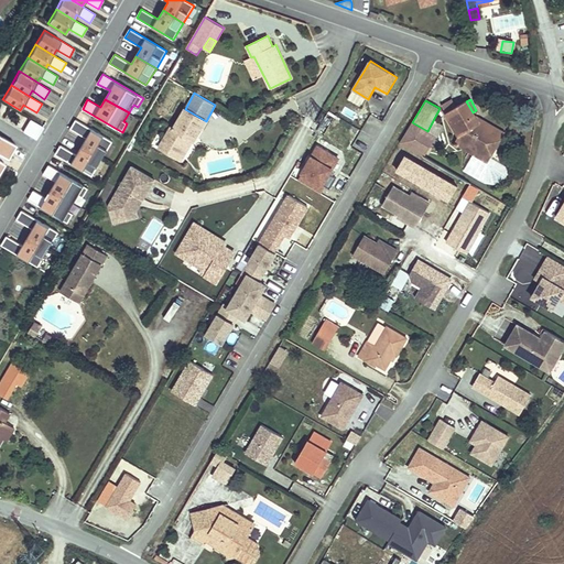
[(442,106),(446,114),(456,107),(452,100),(442,106)]
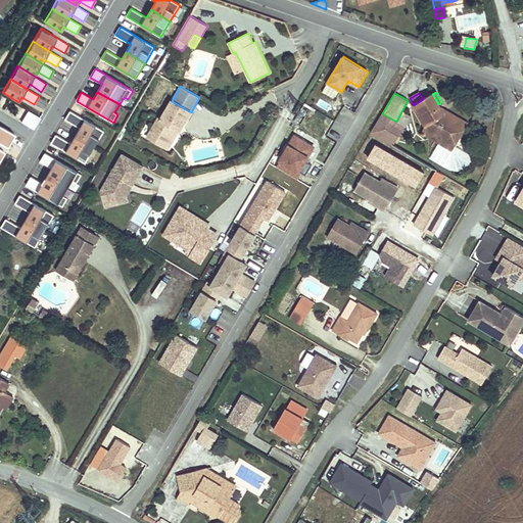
[(441,109),(438,104),(432,94),(423,99),(414,105),(425,126),(429,133),(435,136),(437,132),(448,138),(459,122),(439,111),(441,109)]
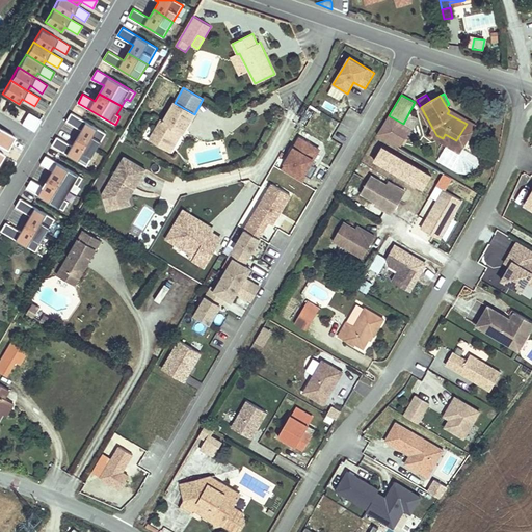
[(194,114),(175,103),(164,121),(163,120),(163,121),(161,120),(150,139),(168,150),(180,131),(183,133),(194,114)]
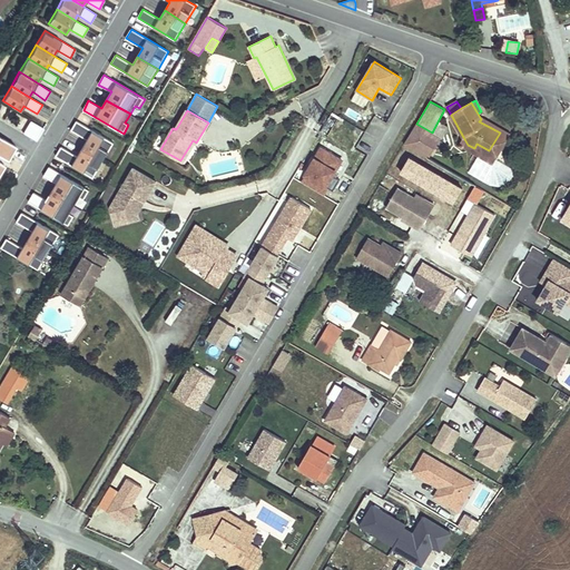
[(500,133),(502,129),(481,118),(479,121),(500,133)]
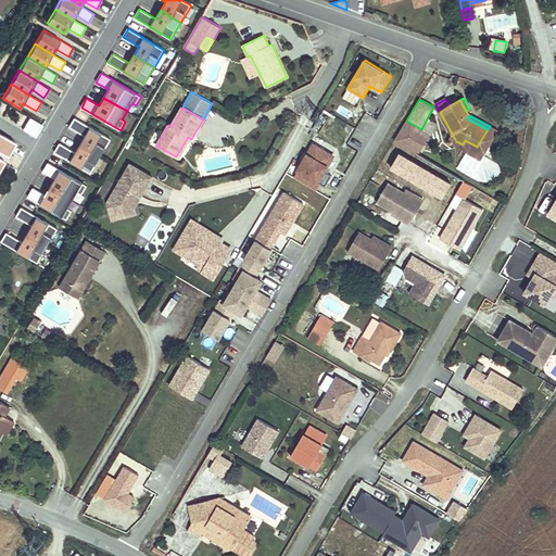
[(36,137),(42,126),(29,118),(23,129),(36,137)]
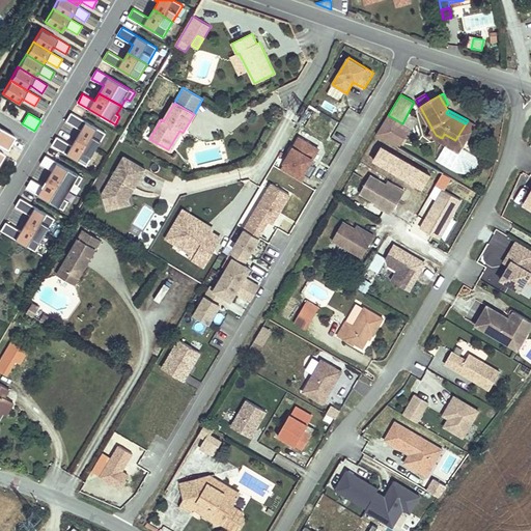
[(96,149),(106,134),(72,113),(66,121),(82,131),(77,138),(96,149)]
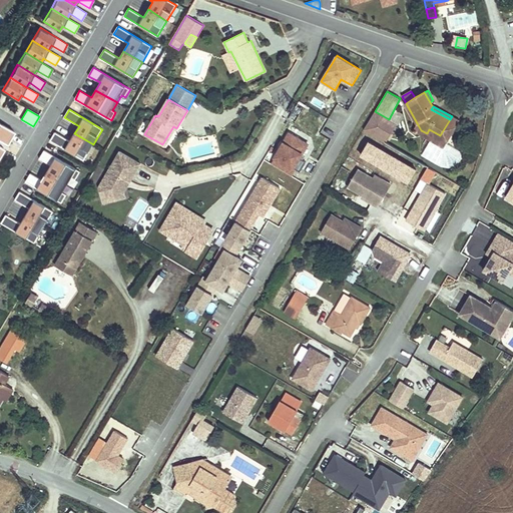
[(397,124),(389,119),(375,111),(364,130),(385,142),(397,124)]
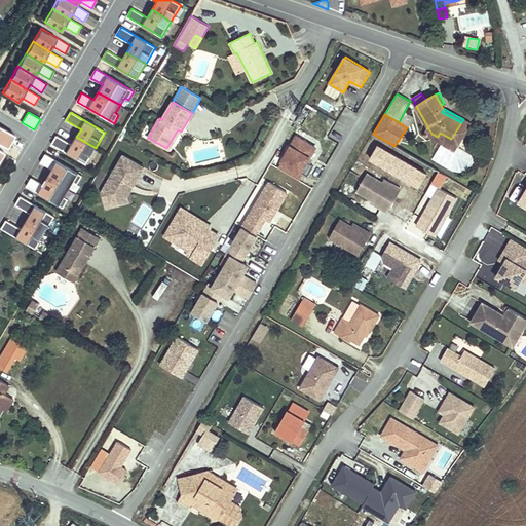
[(463,119),(461,122),(451,139),(440,133),(438,137),(431,134),(427,126),(422,135),(426,138),(427,136),(455,151),(471,124),(463,119)]
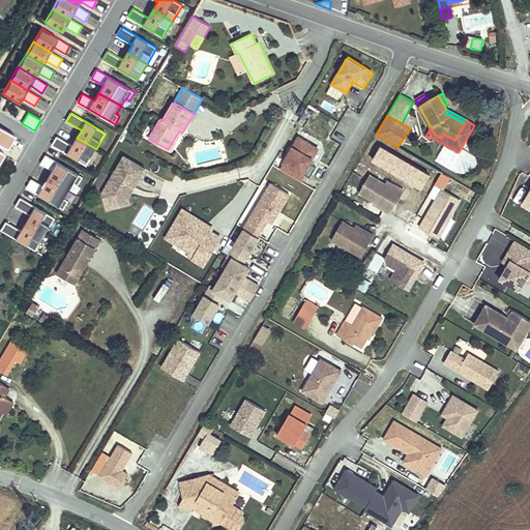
[(0,144),(7,149),(15,137),(0,127),(0,144)]
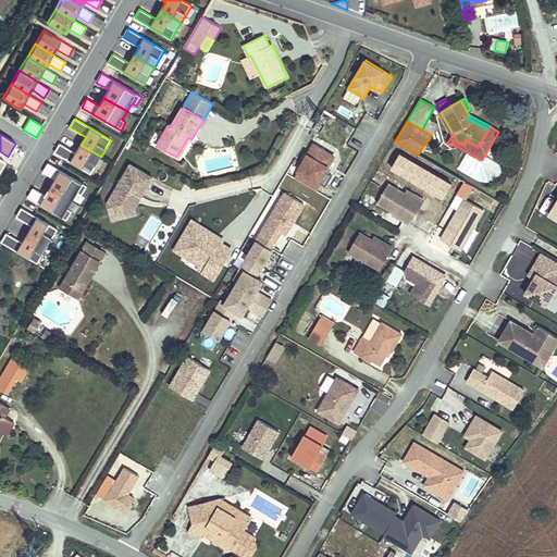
[(181,159),(192,139),(188,137),(176,157),(181,159)]
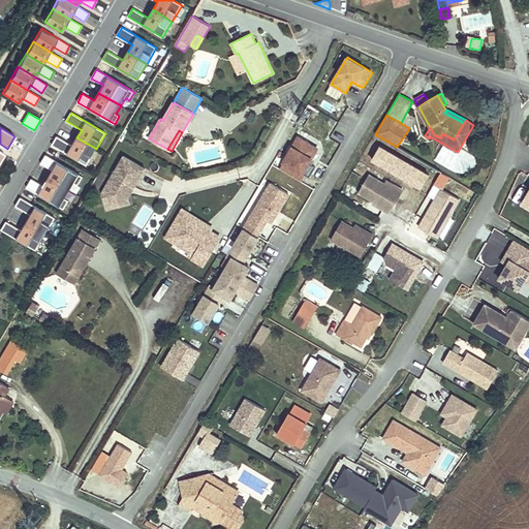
[(86,165),(96,149),(76,137),(72,146),(57,136),(52,145),(86,165)]
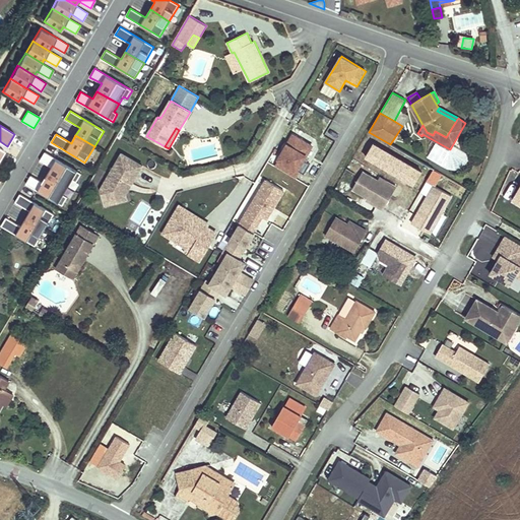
[(275,166),(297,179),(300,172),(304,175),(310,165),(304,160),(312,146),(293,135),(275,166)]
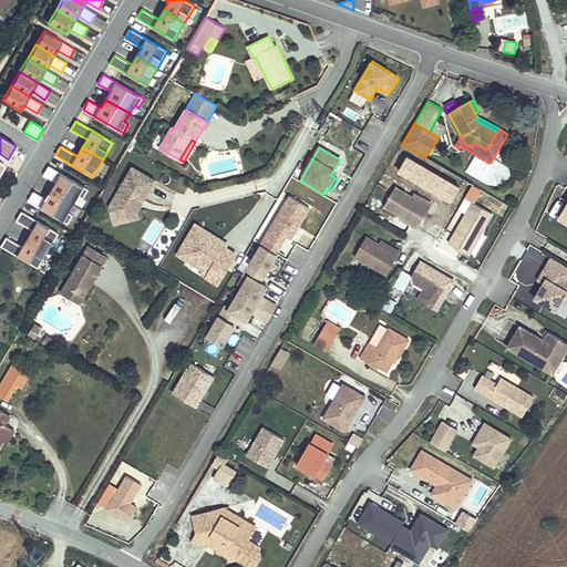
[(404,158),(399,171),(420,179),(425,167),(404,158)]
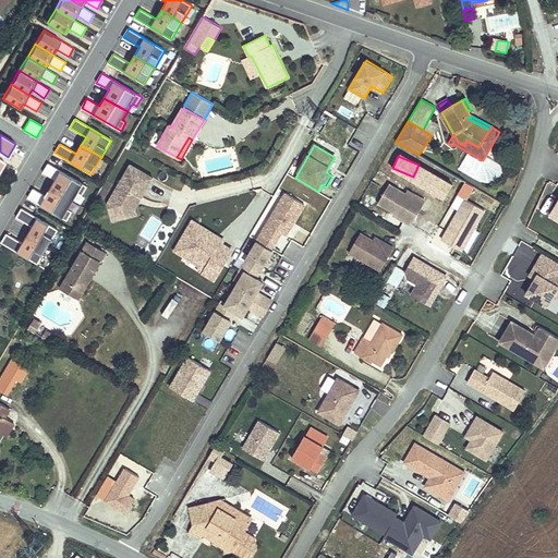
[(83,195),(88,186),(48,164),(43,172),(56,179),(50,187),(74,202),(79,193),(83,195)]
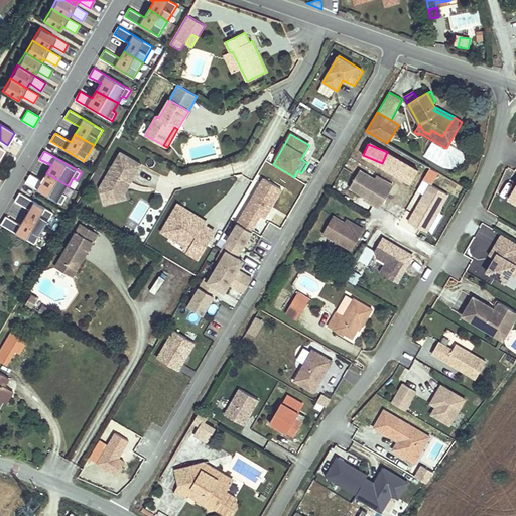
[(100,187),(101,192),(116,201),(126,199),(123,188),(128,180),(131,182),(141,164),(121,152),(100,187)]
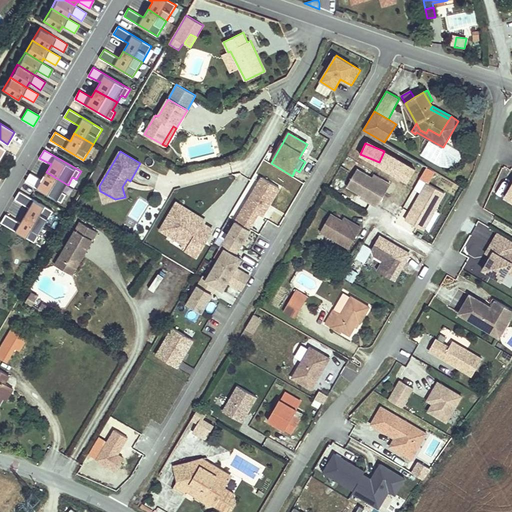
[(390,184),(382,180),(380,183),(357,169),(347,186),(362,195),(372,200),(370,202),(377,206),(390,184)]
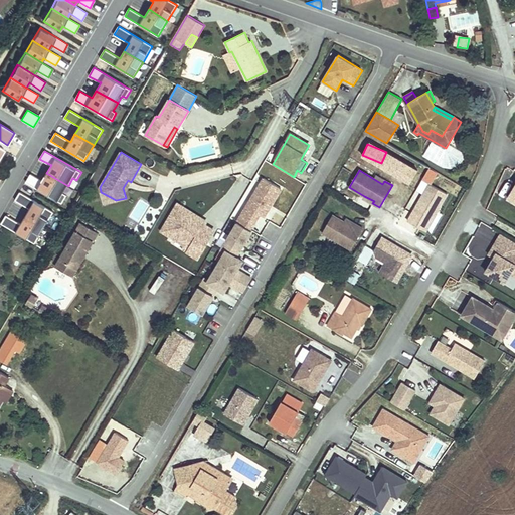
[(63,194),(68,186),(46,173),(42,181),(30,174),(26,182),(62,203),(66,195),(63,194)]
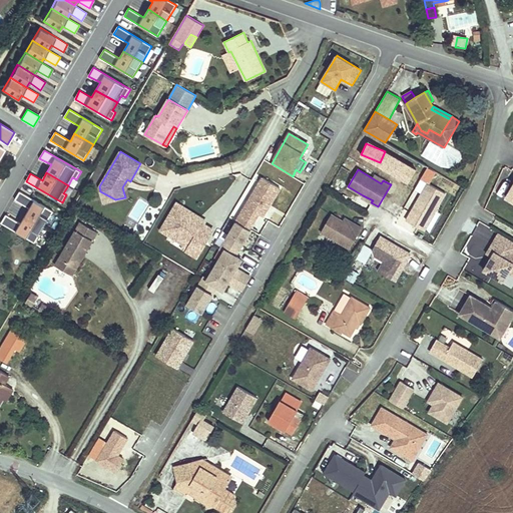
[(375,175),(373,178),(381,183),(383,180),(375,175)]
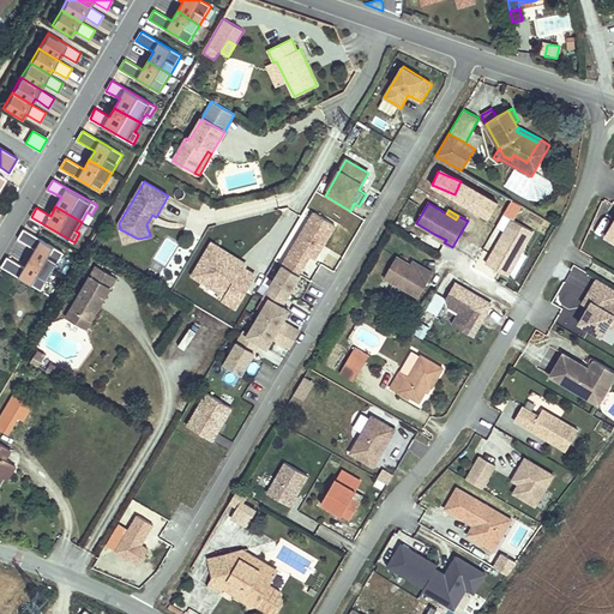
[(283,265),(299,275),(309,256),(317,242),(321,246),(335,224),(314,212),(283,265)]
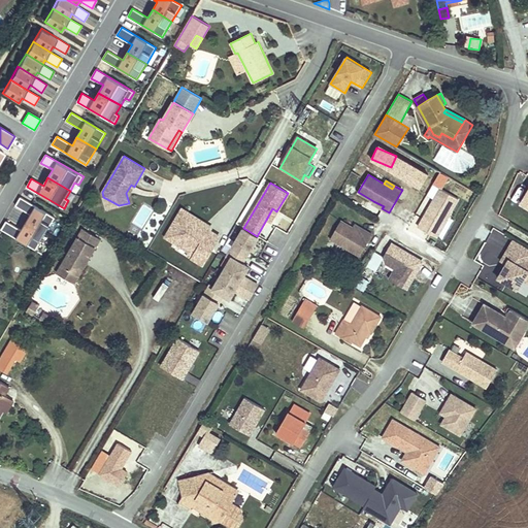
[(431,210),(429,209),(419,227),(436,237),(458,199),(440,189),(432,203),(435,204),(431,210)]
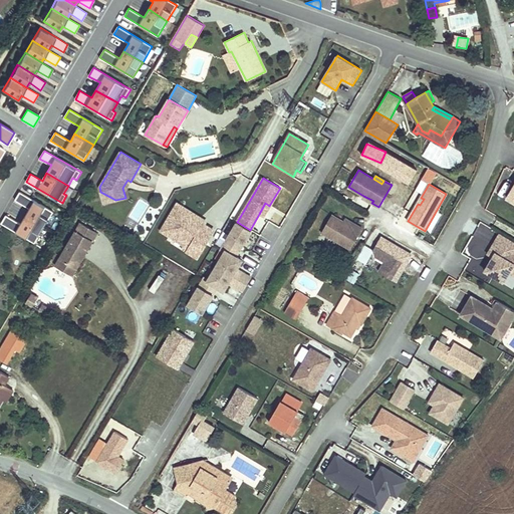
[(44,228),(53,212),(20,192),(15,200),(30,209),(25,216),(44,228)]
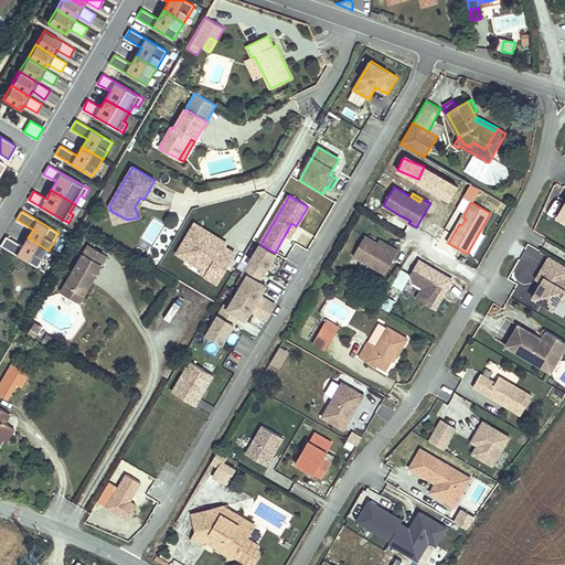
[(115,224),(127,220),(110,211),(115,224)]
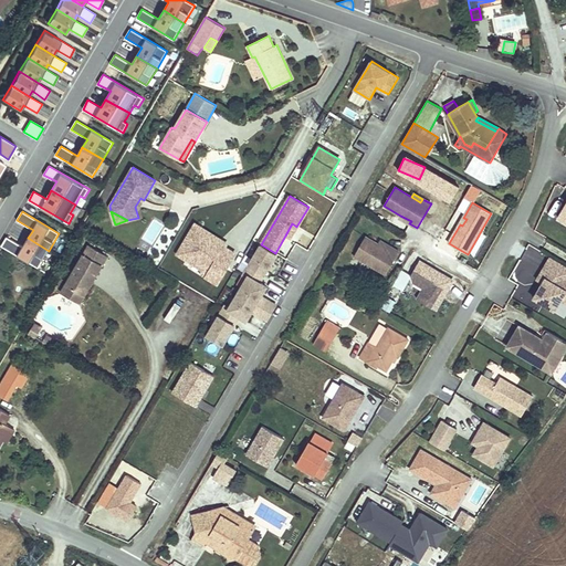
[(240,250),(194,223),(173,259),(220,285),(240,250)]
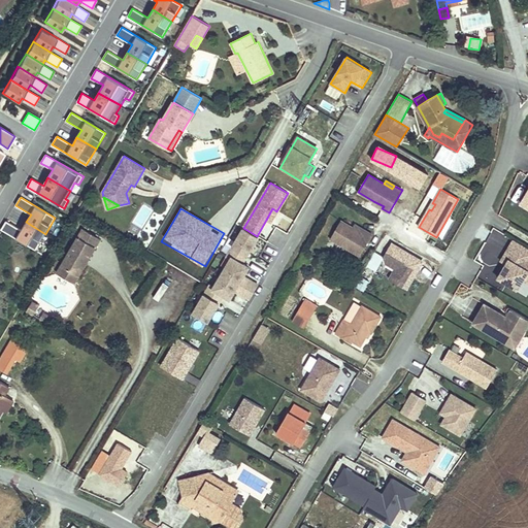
[(272,208),(266,220),(270,223),(276,211),(272,208)]
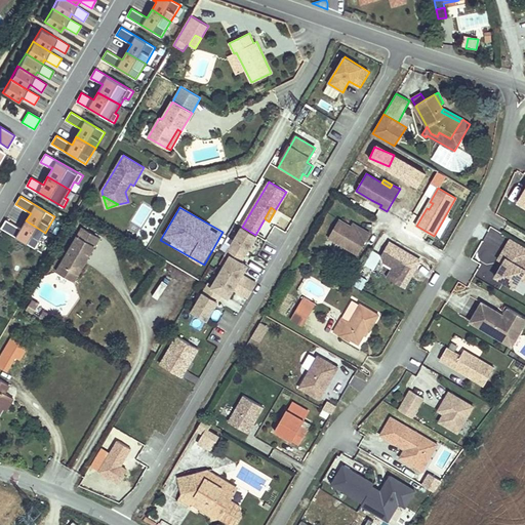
[(36,248),(45,233),(26,220),(22,229),(6,219),(1,228),(36,248)]
